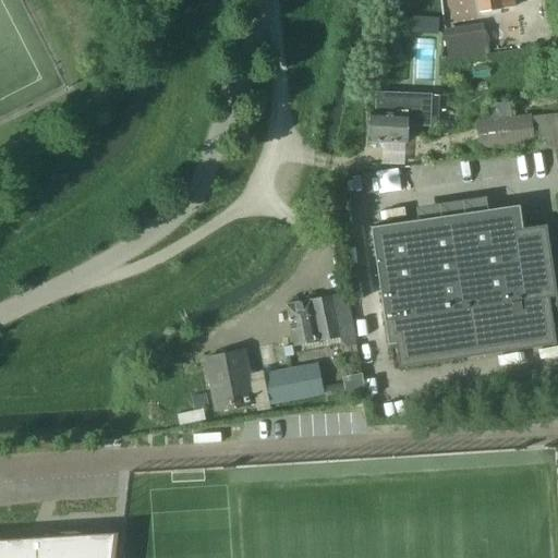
[(512,0),(477,0),(480,13),(514,8),(512,0)]
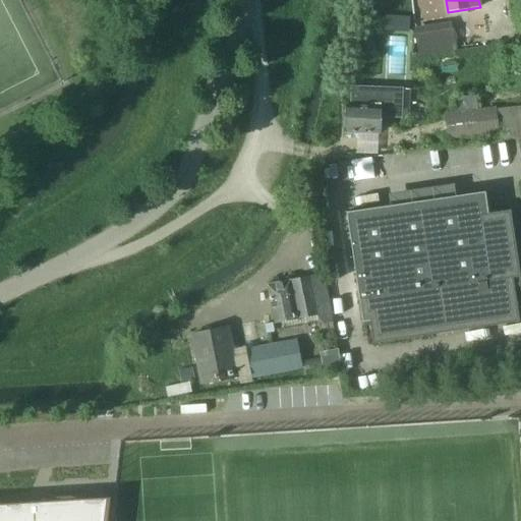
[(388,16),(388,29),(410,30),(410,16),(388,16)]
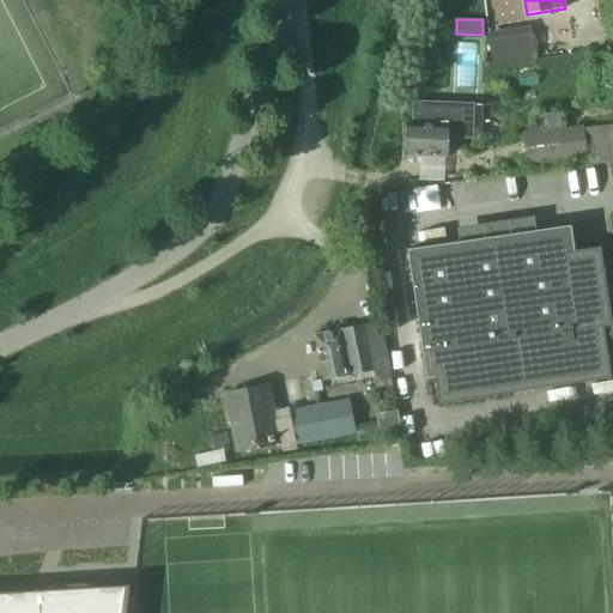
[(495,65),(532,60),(528,34),(520,35),(519,31),(490,35),(495,65)]
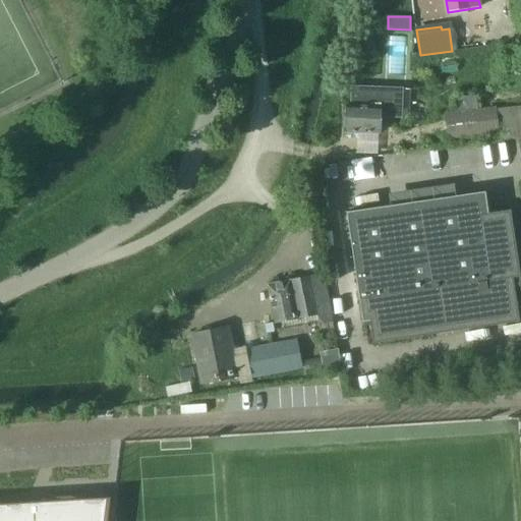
[(460,55),(441,57),(443,76),(461,75),(460,55)]
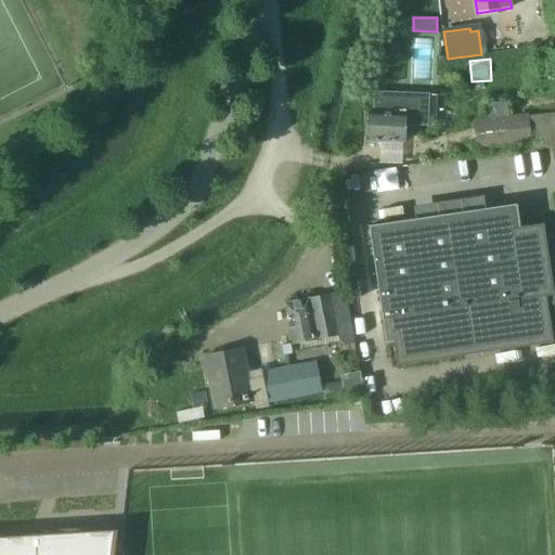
[(365,128),(365,136),(369,139),(369,141),(404,143),(405,125),(428,126),(429,90),(374,88),(373,113),(370,113),(369,125),(365,128)]
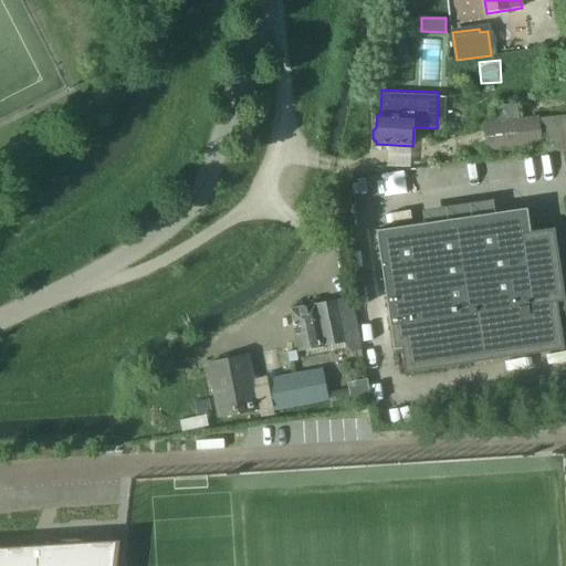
[(565,114),(541,117),(544,154),(565,150),(565,114)]
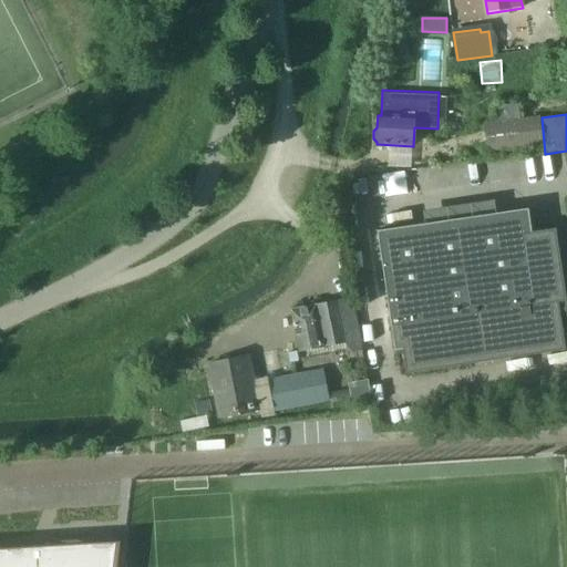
[(543,145),(539,117),(485,124),(488,152),(543,145)]
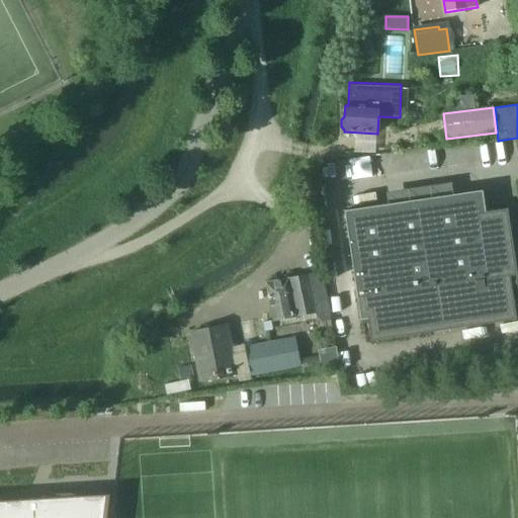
[(370,342),(420,335),(516,321),(512,291),(517,289),(517,275),(517,276),(507,209),(486,212),(483,191),(344,211),(360,322),(367,321),(370,342)]
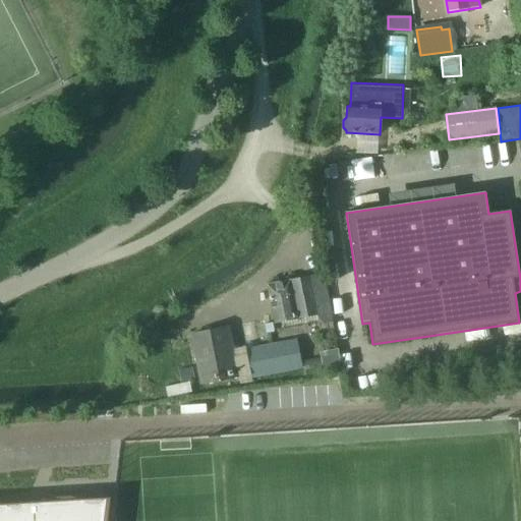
[(317,322),(323,325),(332,323),(323,275),(267,286),(275,324),(316,315),(317,322)]
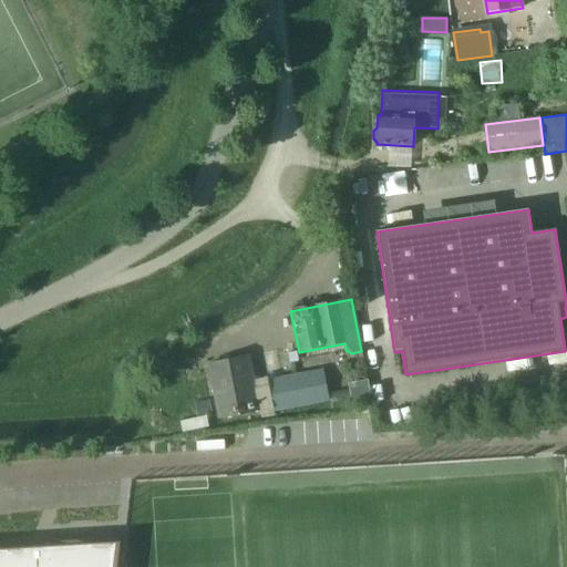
[(218,419),(259,411),(248,358),(208,366),(218,419)]
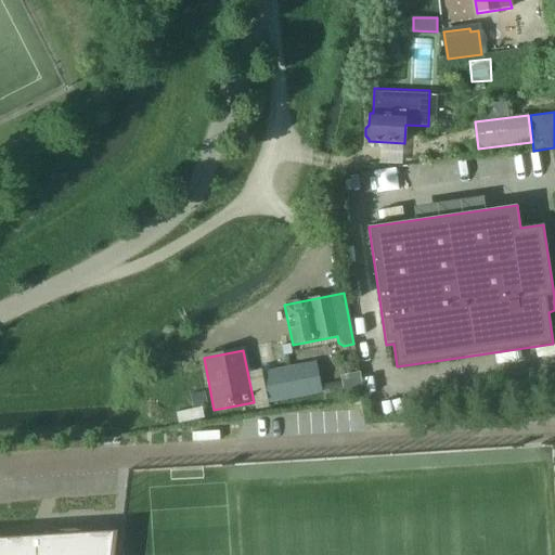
[(322,390),(317,361),(263,373),(270,404),(283,401),(282,399),(322,390)]
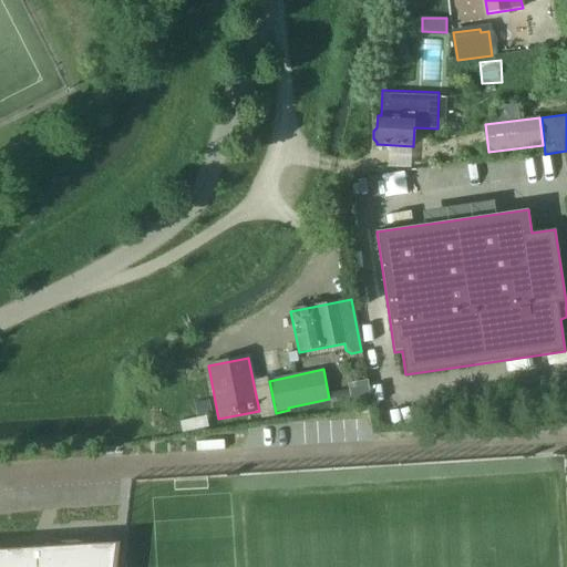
[(350,383),(353,401),(372,398),(368,379),(350,383)]
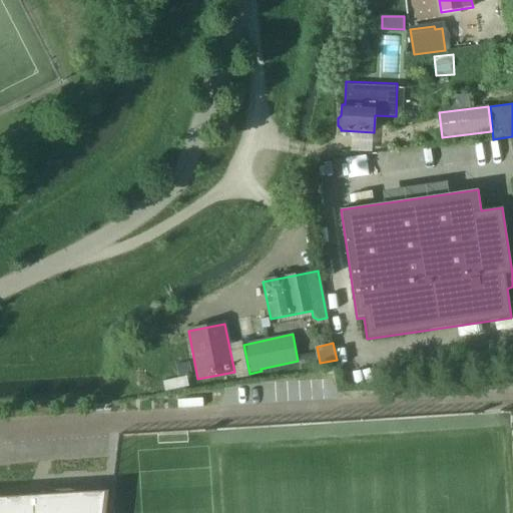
[(180,365),(175,366),(177,376),(181,376),(190,374),(188,363),(180,365)]
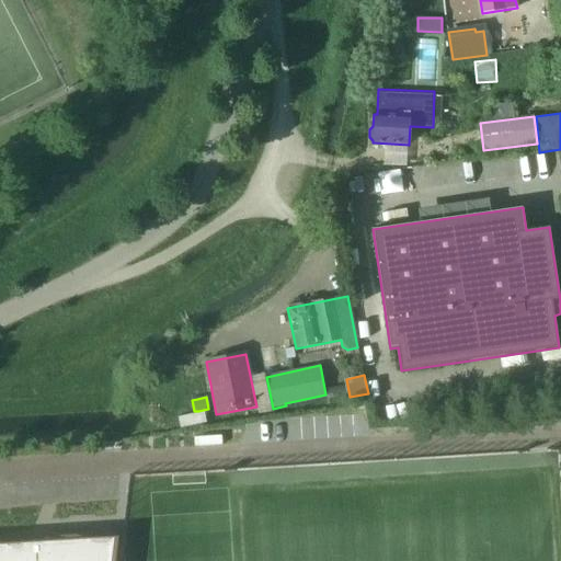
[(204,412),(185,415),(187,426),(206,422),(204,412)]
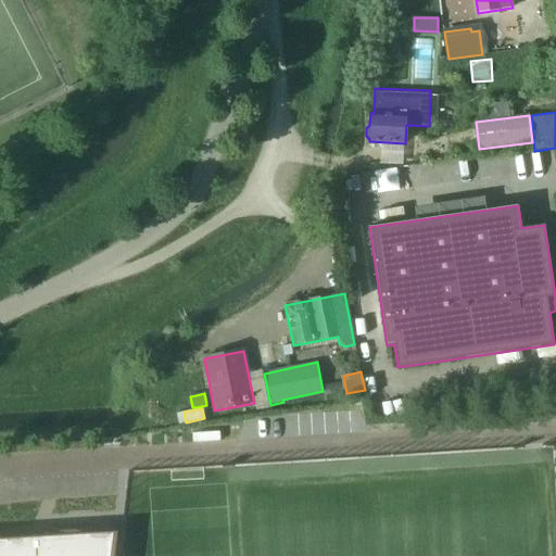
[(0,555),(86,555),(85,531),(90,531),(89,525),(45,528),(46,531),(3,534),(2,530),(0,530),(0,555)]
